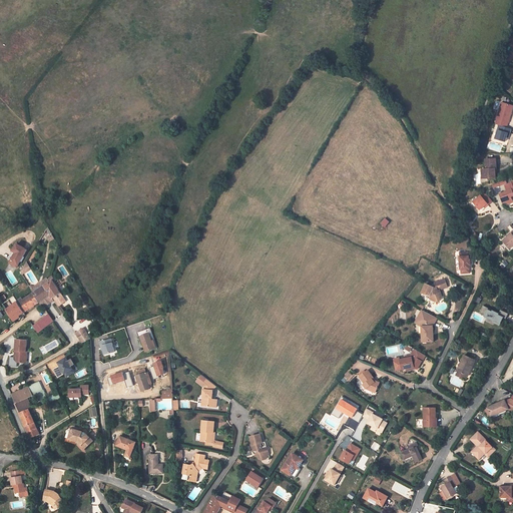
[(502,101),(497,118),(508,122),(511,112),(510,112),(512,105),(502,101)]
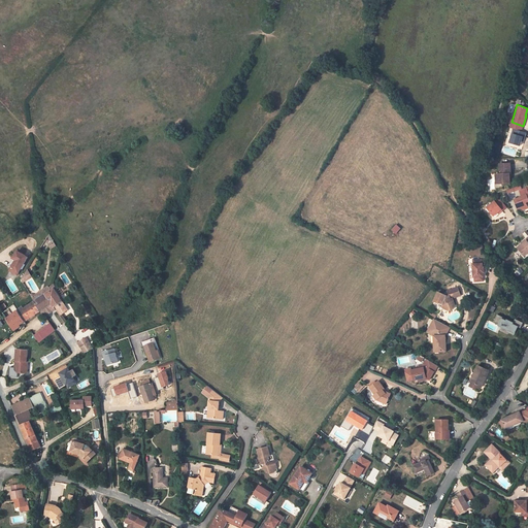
[(512,122),(509,127),(513,128),(516,129),(522,131),(523,126),(512,122)]
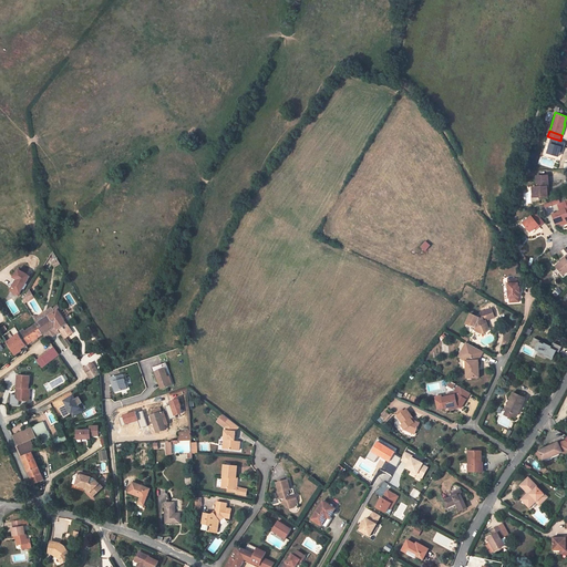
[(550,143),(547,153),(558,156),(562,146),(564,147),(565,142),(560,141),(554,138),(553,144),(550,143)]
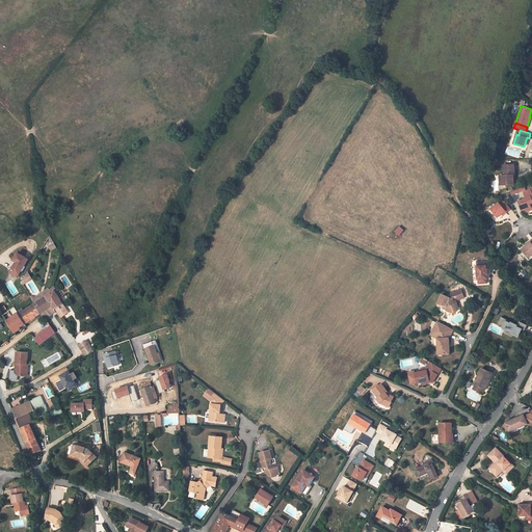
[(515,176),(515,165),(506,164),(506,176),(503,176),(503,185),(513,186),(513,176),(515,176)]
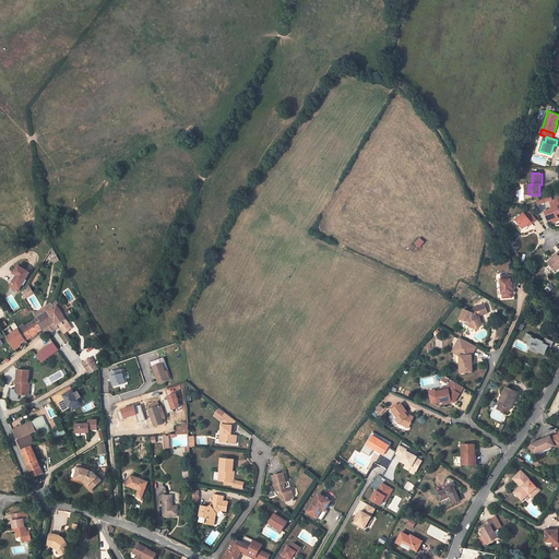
[(558,215),(558,199),(558,200),(558,199),(550,202),(552,207),(554,210),(551,210),(550,209),(546,211),(547,215),(546,215),(548,221),(552,219),(554,222),(558,219),(558,217),(558,216),(558,215)]
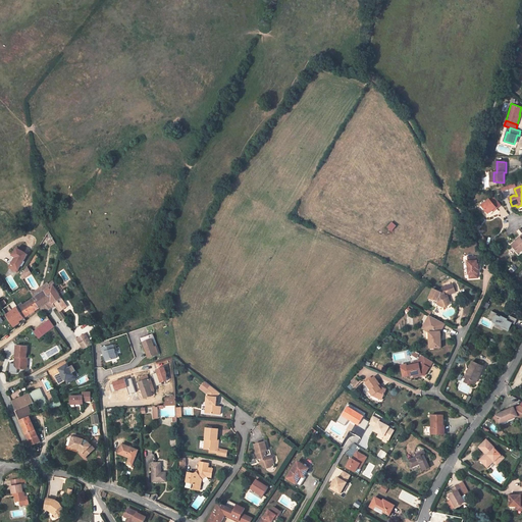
[(489,199),(481,205),(488,213),(492,210),(496,207),(497,208),(502,205),(494,197),(491,200),(489,199)]
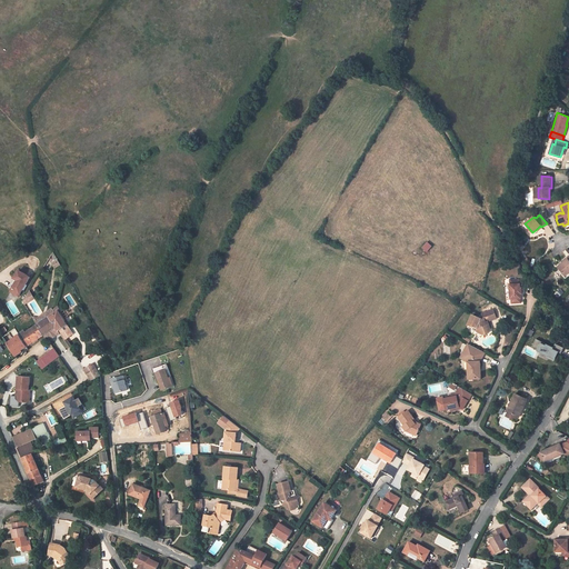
[(428,242),(422,248),(427,252),(432,246),(428,242)]
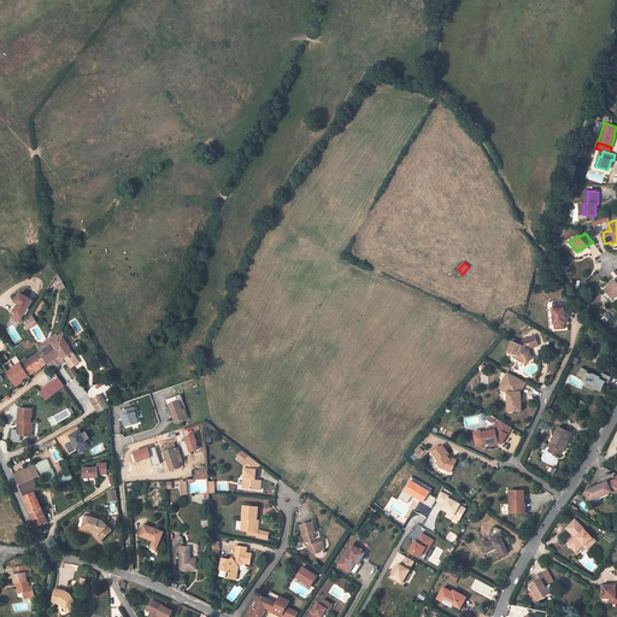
[(611,285),(605,289),(613,299),(616,295),(616,276),(615,280),(616,281),(611,285)]
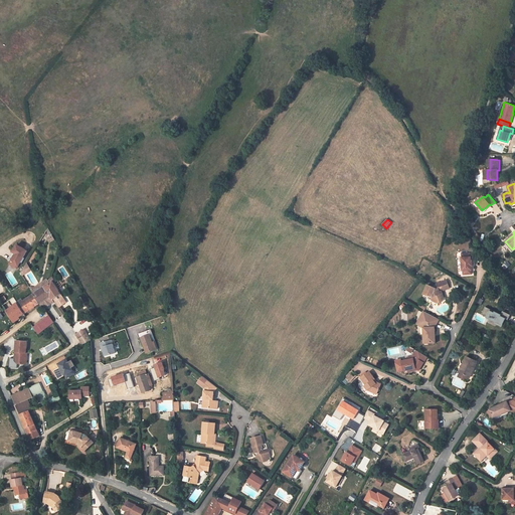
[(51,234),(46,237),(49,243),(54,240),(51,234)]
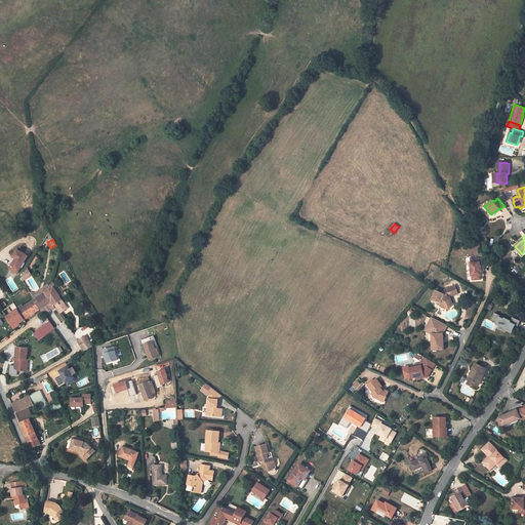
[(16,271),(28,254),(17,247),(12,255),(15,257),(14,258),(10,264),(9,266),(16,271)]
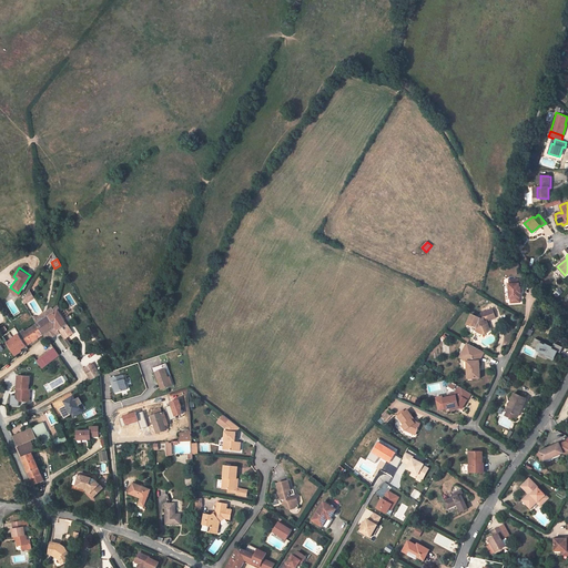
[(518,277),(509,279),(509,282),(508,282),(509,297),(511,297),(511,302),(520,301),(519,296),(520,296),(520,292),(521,292),(521,286),(520,286),(519,282),(518,282),(518,277)]
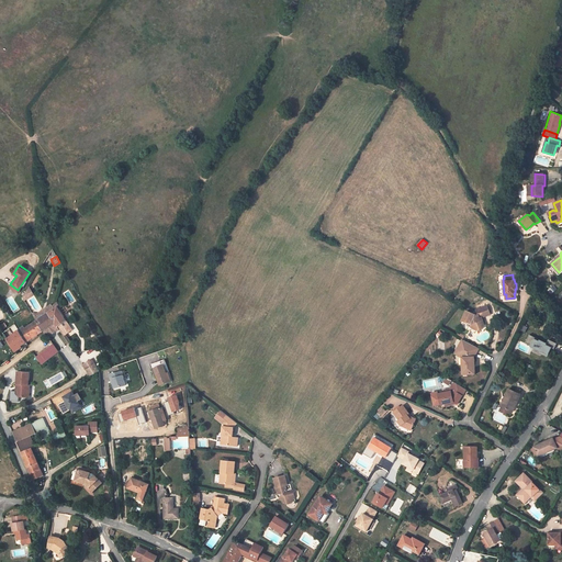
[(33,292),(29,284),(23,292),(25,296),(33,292)]
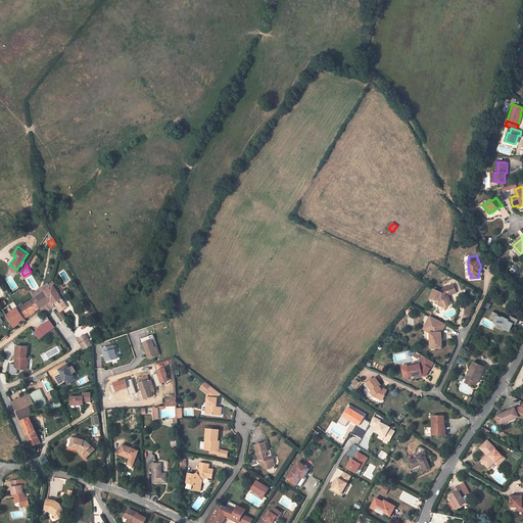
[(41,307),(51,300),(53,303),(54,304),(59,313),(67,307),(61,298),(53,286),(52,286),(50,284),(48,286),(49,288),(35,298),(24,305),(22,303),(11,312),(6,316),(13,327),(20,323),(19,322),(41,307)]
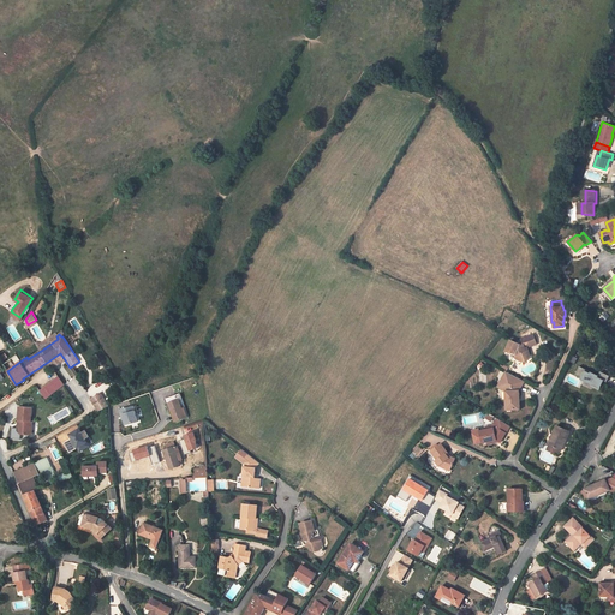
[(55,334),(37,346),(40,348),(41,351),(58,339),(57,336),(55,334)]
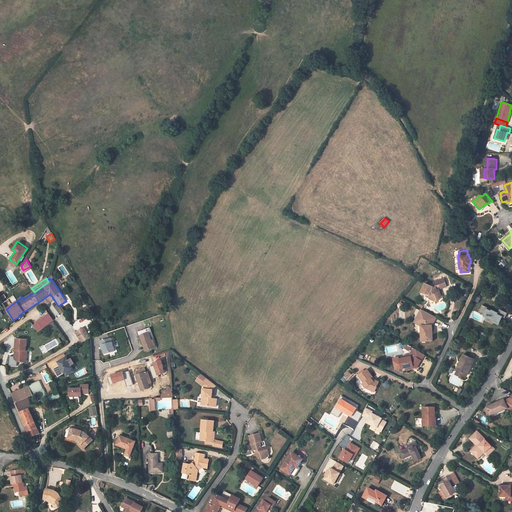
[(434,287),(425,282),(421,292),(426,294),(427,292),(429,294),(431,300),(435,302),(440,300),(442,296),(442,295),(439,292),(438,289),(448,286),(446,278),(436,281),(437,286),(434,287)]
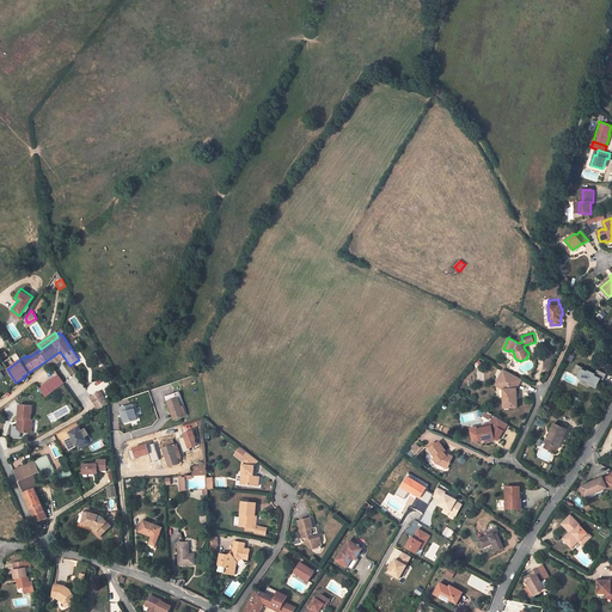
[(0,357),(7,369),(13,365),(5,352),(0,355),(0,357)]
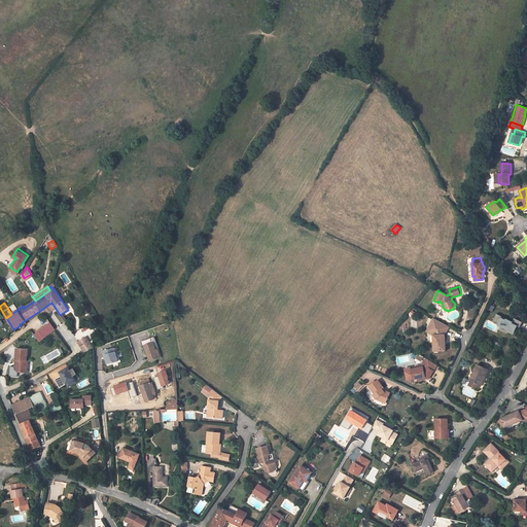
[(45,316),(55,309),(54,306),(51,303),(41,310),(45,316)]
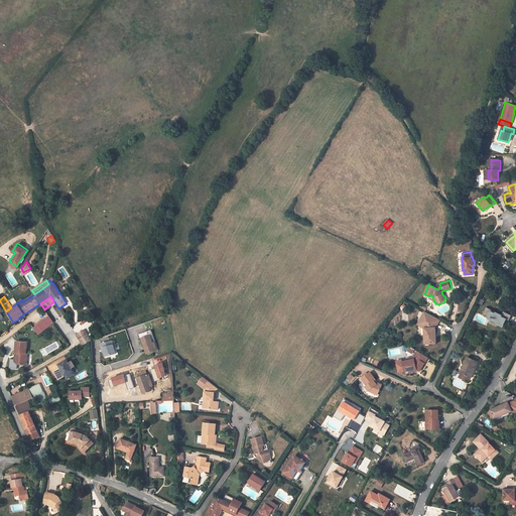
[(497,325),(503,327),(506,319),(509,320),(511,315),(504,311),(502,315),(486,307),(482,315),(498,324),(497,325)]
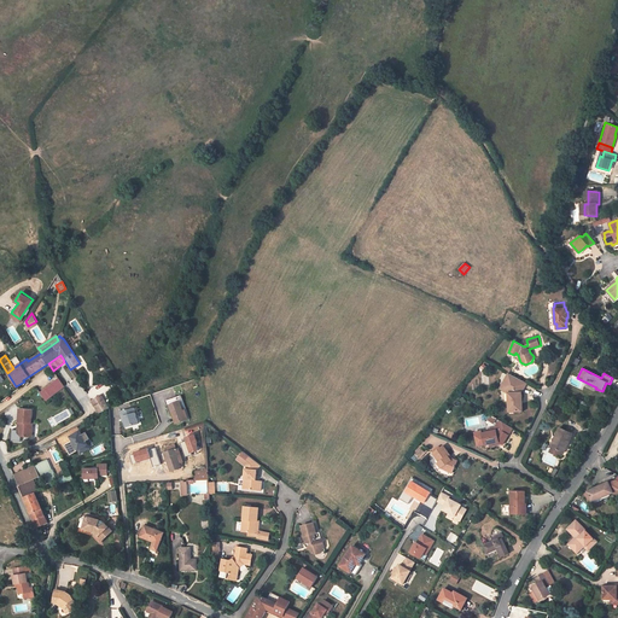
[(512,389),(509,394),(509,412),(523,412),(524,394),(529,384),(523,380),(512,374),(508,380),(507,379),(503,385),(512,389)]
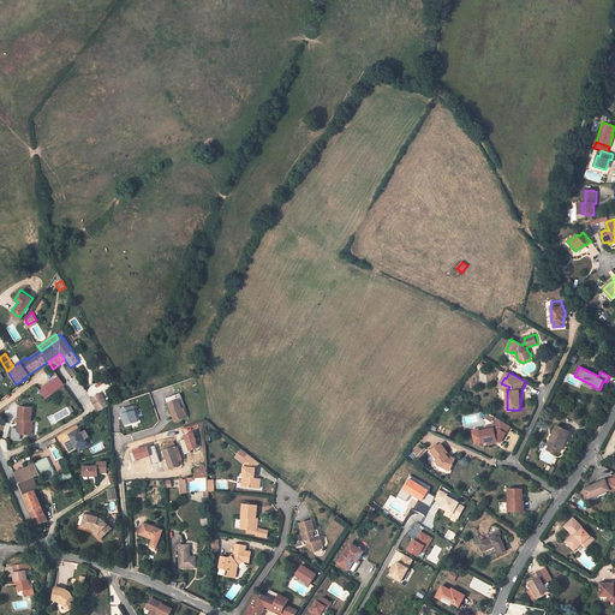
[(59,376),(54,380),(40,390),(46,400),(65,384),(59,376)]
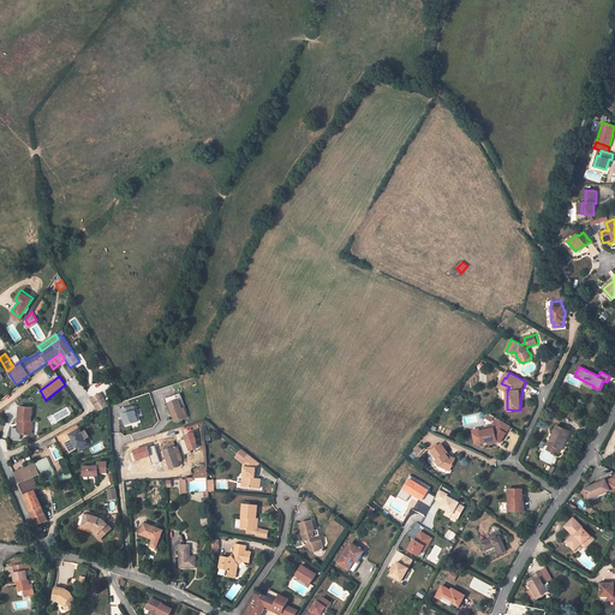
[(175,393),(183,390),(180,382),(172,386),(175,393)]
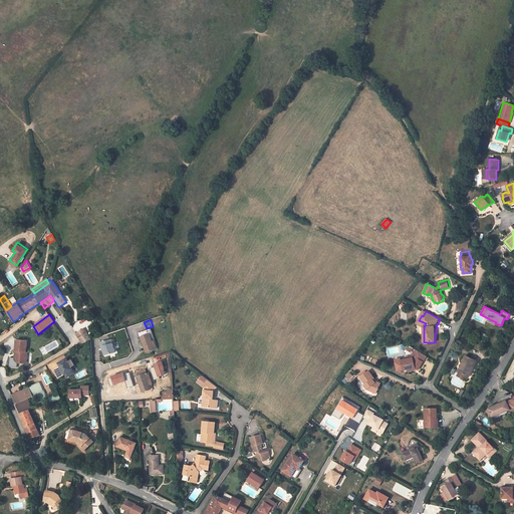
[(90,340),(91,339),(84,329),(76,334),(82,343),(84,342),(90,340)]
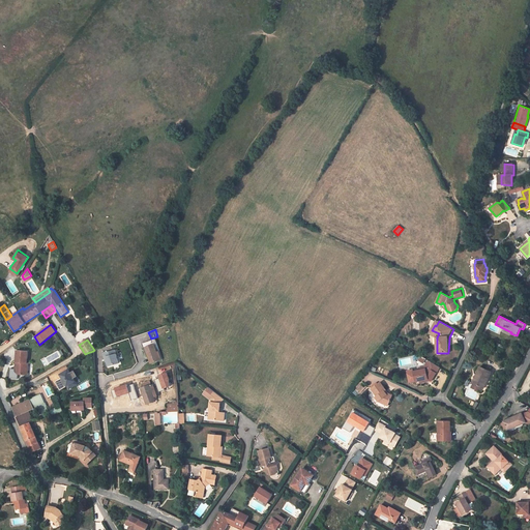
[(159,359),(154,345),(146,348),(151,362),(159,359)]
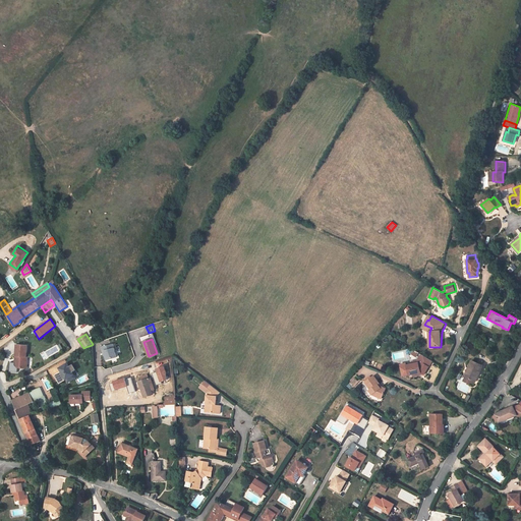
[(113,343),(100,347),(102,356),(103,356),(104,360),(116,357),(113,347),(114,347),(113,343)]
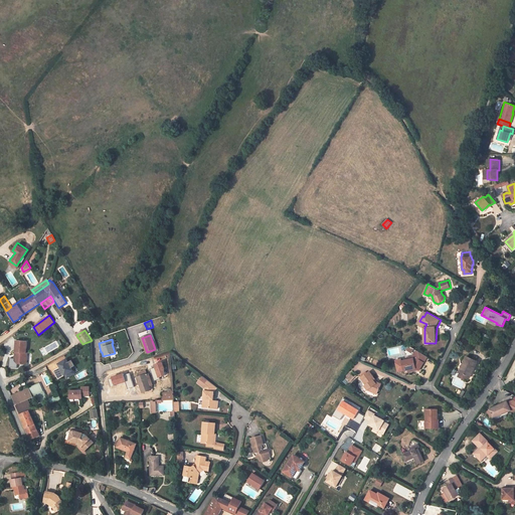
[(27,341),(17,340),(16,352),(17,352),(17,356),(14,356),(14,361),(16,363),(24,364),(25,357),(27,358),(28,353),(26,353),(27,341)]
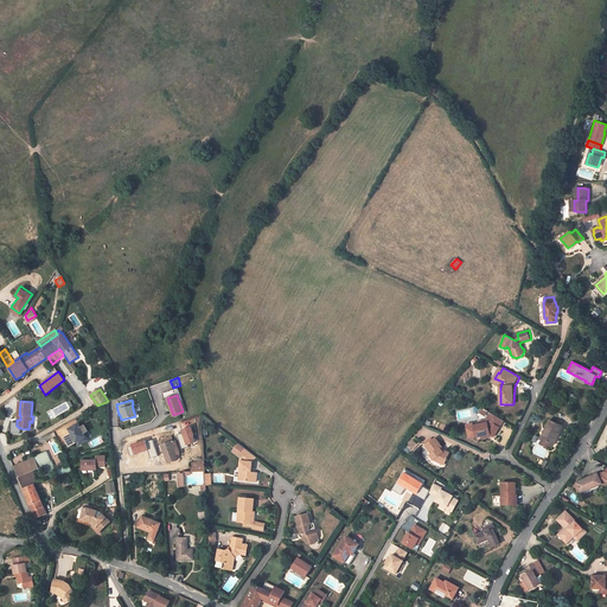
[(493,436),(503,420),(491,413),(487,420),(489,421),(487,422),(480,425),(473,426),(474,430),(467,433),(470,439),(475,436),(475,438),(480,436),(490,434),(492,435),(493,436)]
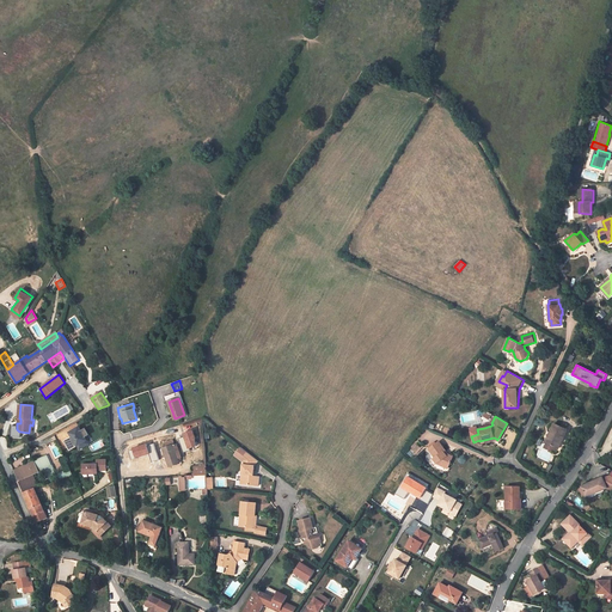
[(555,423),(549,435),(550,435),(546,442),(546,444),(545,447),(551,451),(552,448),(555,450),(556,447),(558,448),(568,430),(555,423)]
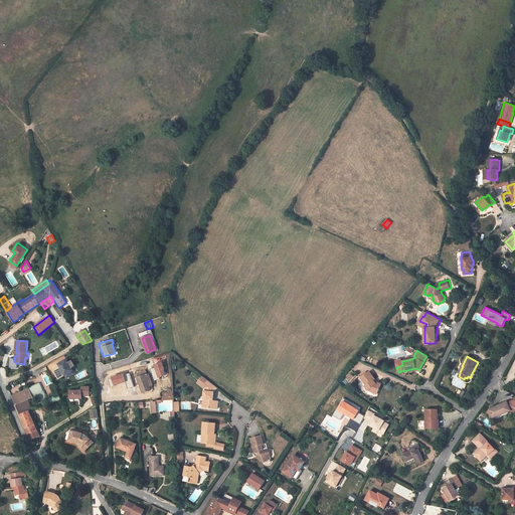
[(68,358),(58,363),(61,367),(54,371),(59,380),(66,376),(67,378),(76,373),(75,371),(76,371),(74,368),(77,366),(73,360),(70,362),(68,358)]
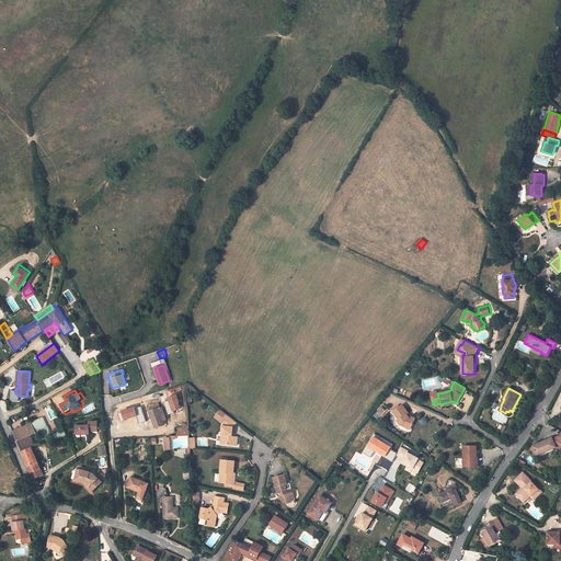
[(415,432),(419,421),(414,415),(412,416),(410,414),(411,413),(404,407),(396,415),(402,423),(401,424),(404,430),(415,432)]
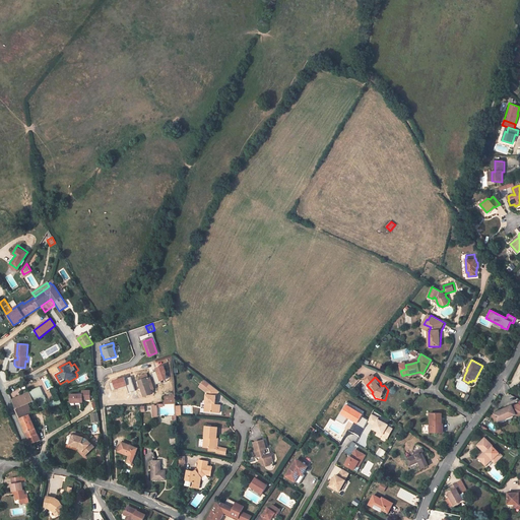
[(151,390),(147,378),(139,381),(141,387),(144,396),(152,394),(151,390)]
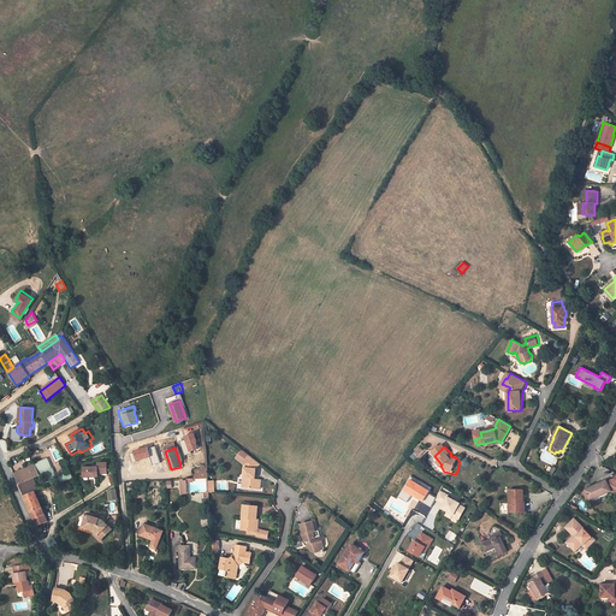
[(248,467),(247,484),(250,484),(250,489),(262,490),(264,481),(258,480),(259,469),(262,465),(254,457),(253,457),(249,460),(249,467),(248,467)]
